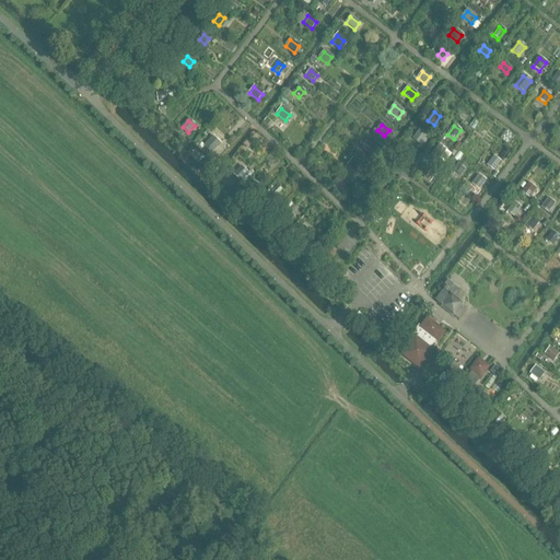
[(413,140),(419,144),(426,137),(419,132),(413,140)]
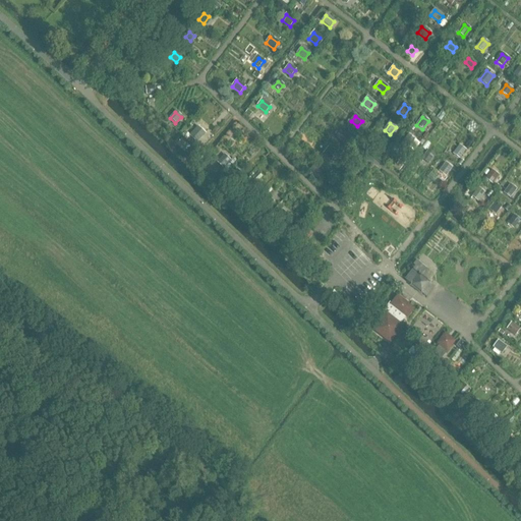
[(190,136),(196,142),(205,133),(198,128),(190,136)]
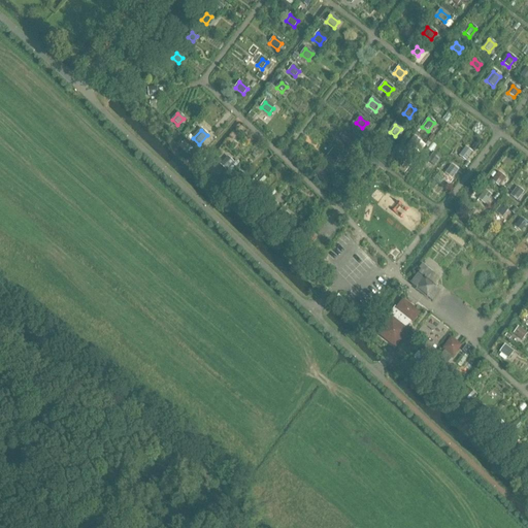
[(414,138),(408,145),(414,150),(420,142),(414,138)]
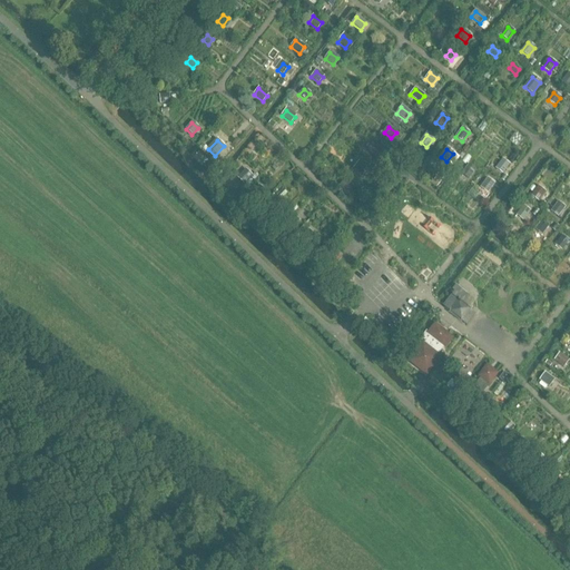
[(495,169),(502,174),(509,165),(503,160),(495,169)]
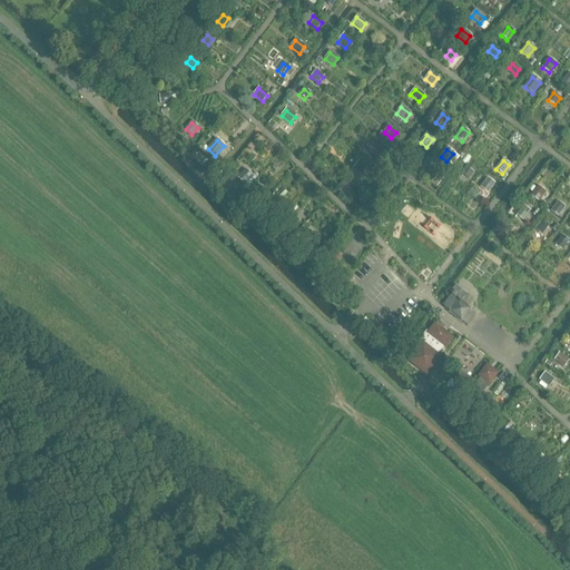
[(354,168),(363,175),(367,169),(359,163),(354,168)]
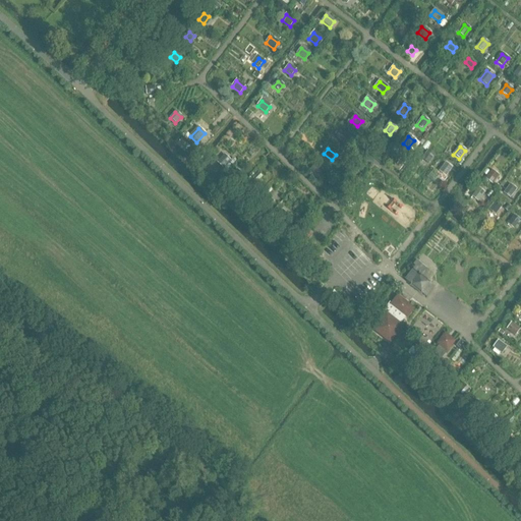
[(422,160),(428,164),(433,156),(428,152),(422,160)]
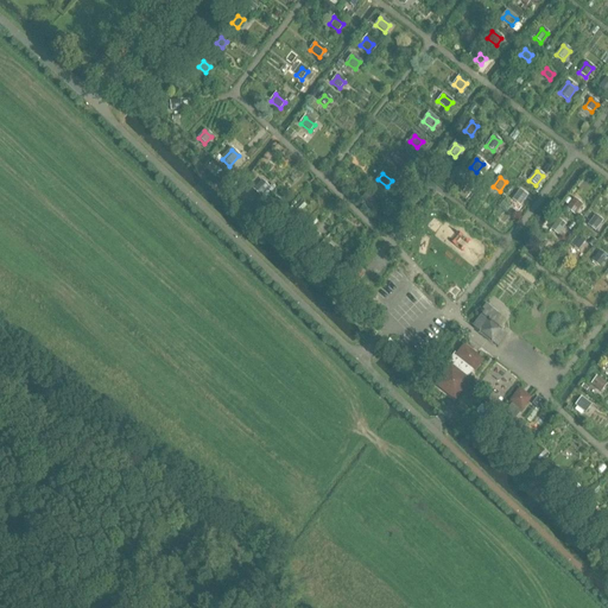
[(254,190),(260,196),(268,188),(261,182),(254,190)]
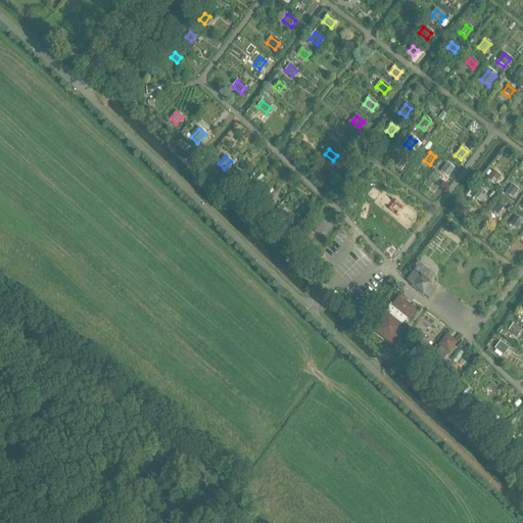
[(441,173),(446,177),(453,169),(447,164),(441,173)]
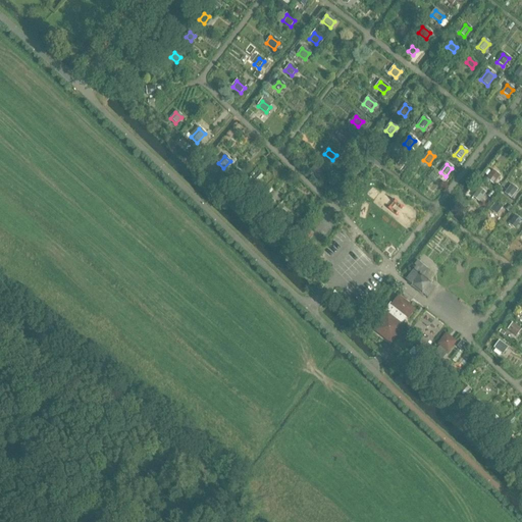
[(311,170),(319,176),(323,171),(315,165),(311,170)]
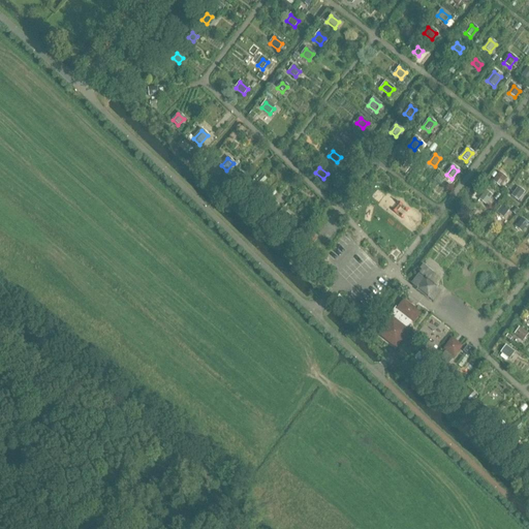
[(235,179),(240,184),(246,178),(241,174),(235,179)]
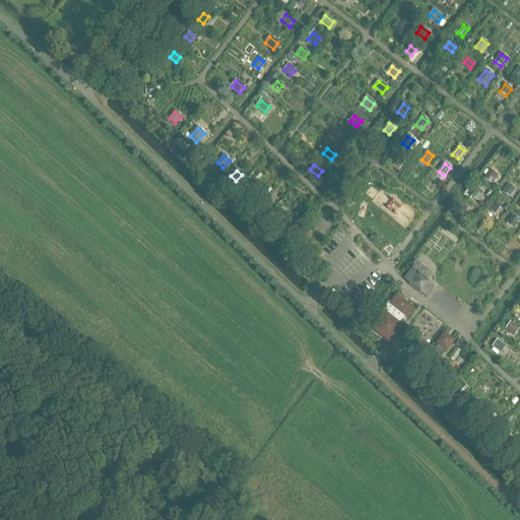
[(492,171),(484,179),(491,184),(497,175),(492,171)]
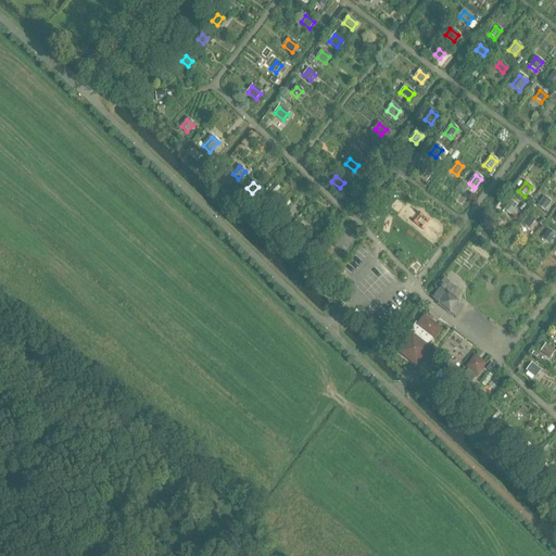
[(263,203),(268,209),(274,203),(267,198),(263,203)]
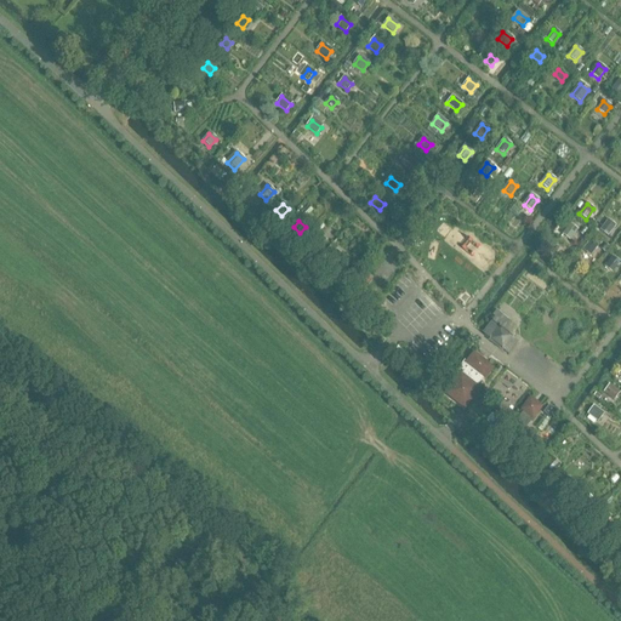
[(600,231),(608,235),(615,226),(608,221),(600,231)]
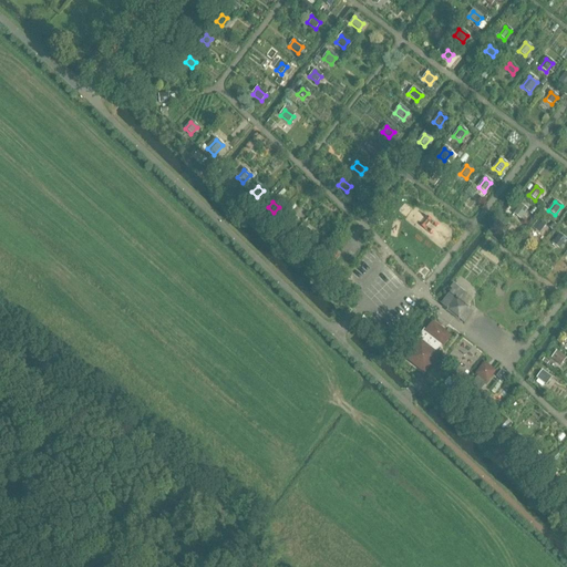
[(514,215),(519,219),(526,210),(521,206),(514,215)]
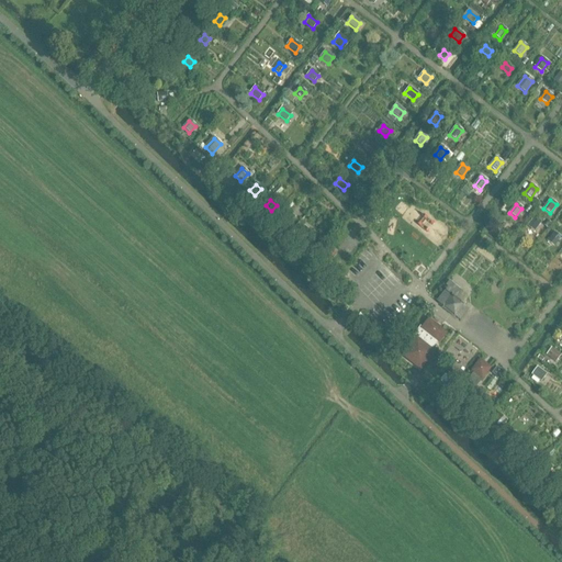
[(281,221),(287,226),(294,218),(289,213),(281,221)]
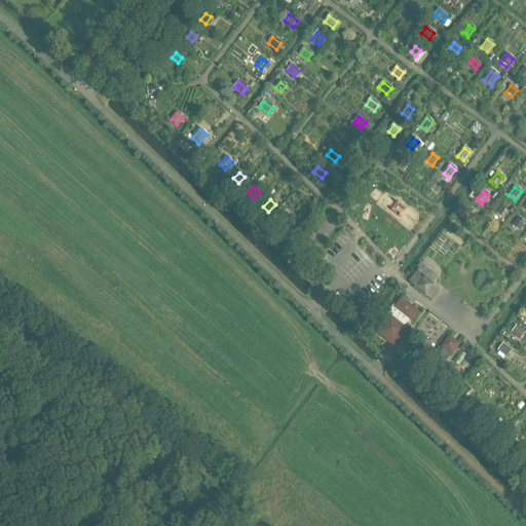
[(494,213),(499,217),(506,209),(500,204),(494,213)]
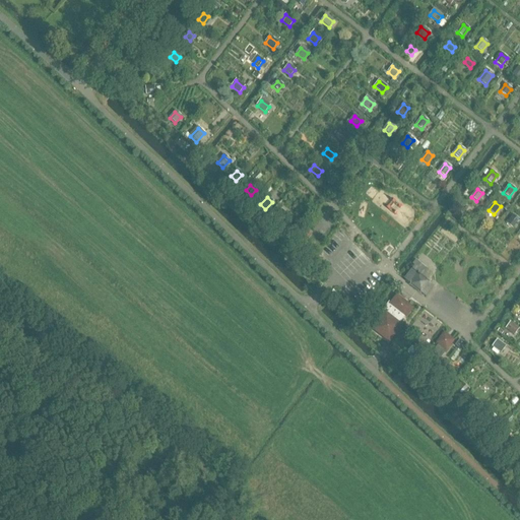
[(275,218),(280,223),(287,215),(282,210),(275,218)]
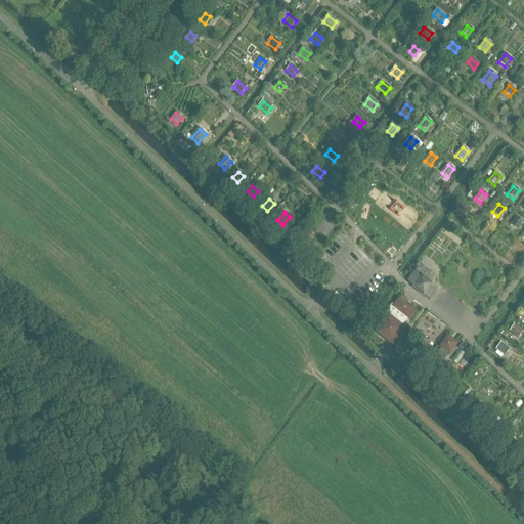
[(511,225),(516,230),(522,222),(517,218),(511,225)]
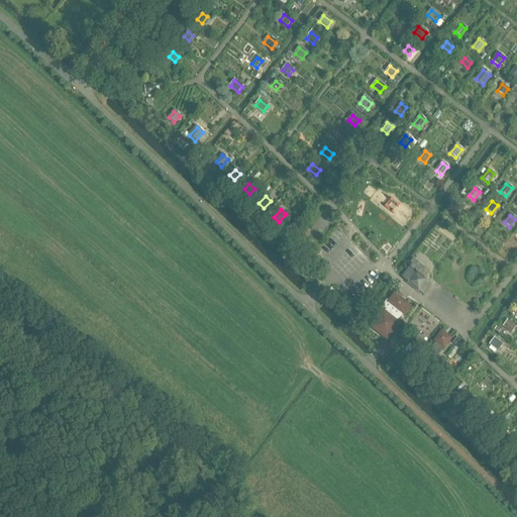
[(415,273),(424,281),(431,272),(413,259),(409,264),(411,266),(401,278),(407,283),(415,273)]
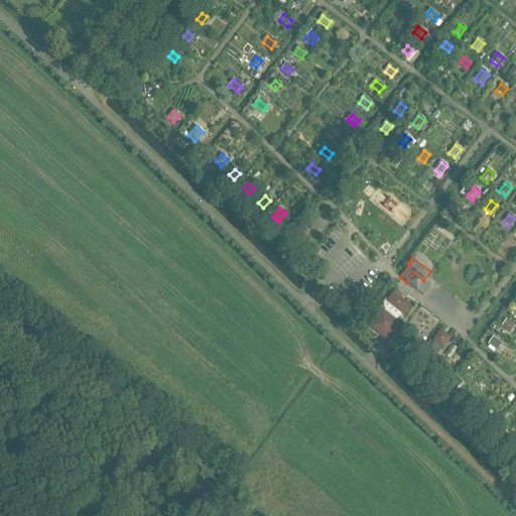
[(406,282),(406,283),(417,291),(418,291),(422,294),(429,284),(423,280),(414,272),(406,282)]
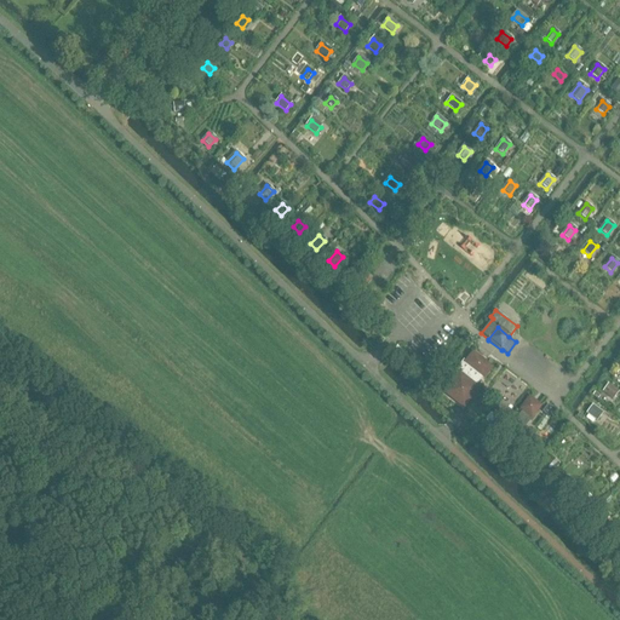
[(445,394),(464,408),(478,389),(475,386),(482,377),(484,378),(492,368),(472,354),(465,362),(464,361),(455,372),(459,375),(445,394)]
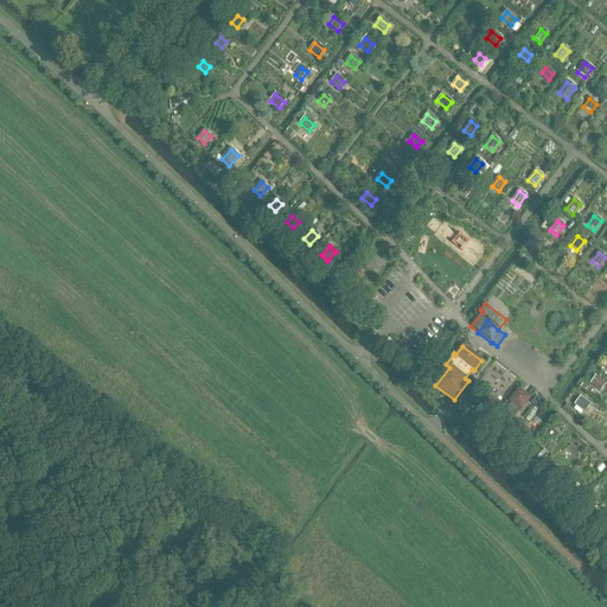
[(590,384),(600,391),(605,384),(595,377),(590,384)]
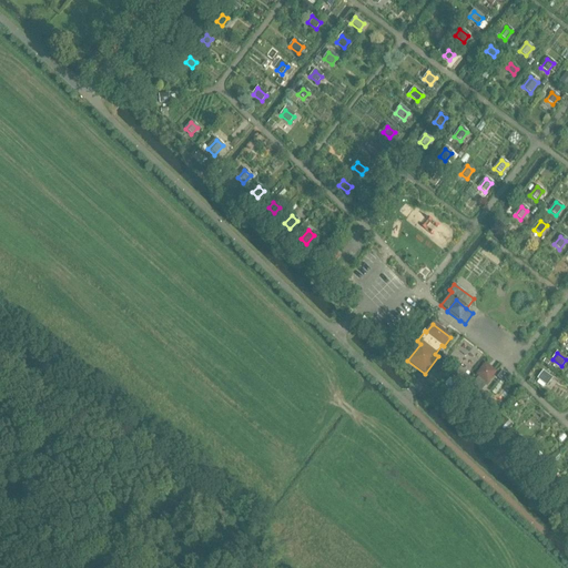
[(476,375),(487,384),(496,373),(485,364),(476,375)]
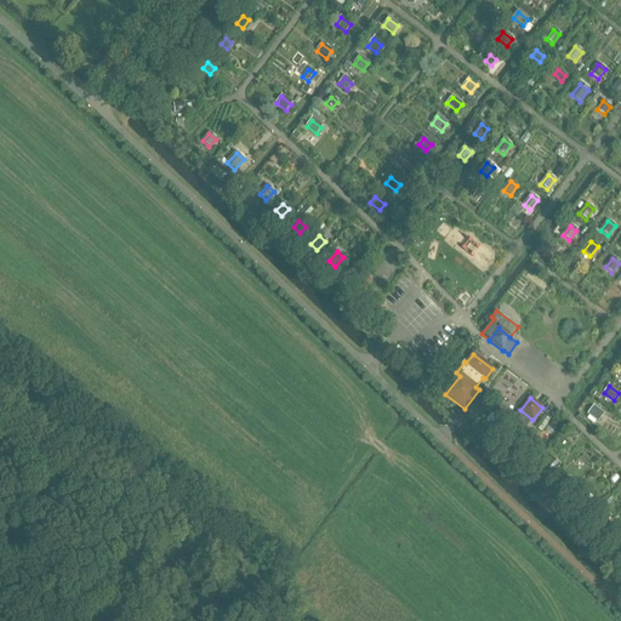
[(550,408),(545,414),(552,420),(557,414),(550,408)]
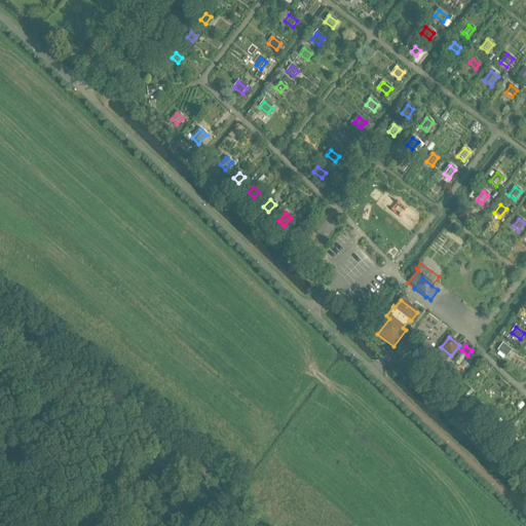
[(498,350),(506,357),(511,351),(502,345),(498,350)]
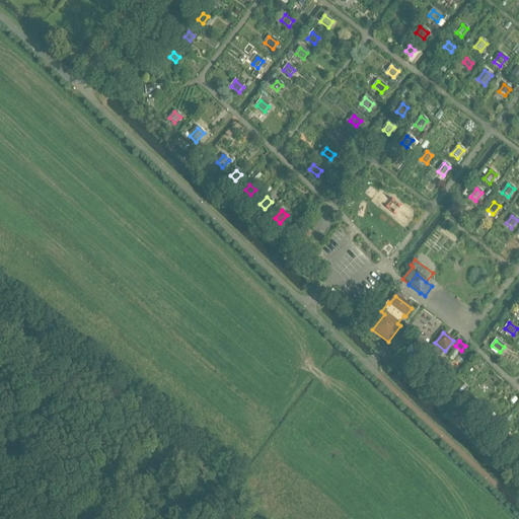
[(460,384),(453,391),(458,396),(465,389),(460,384)]
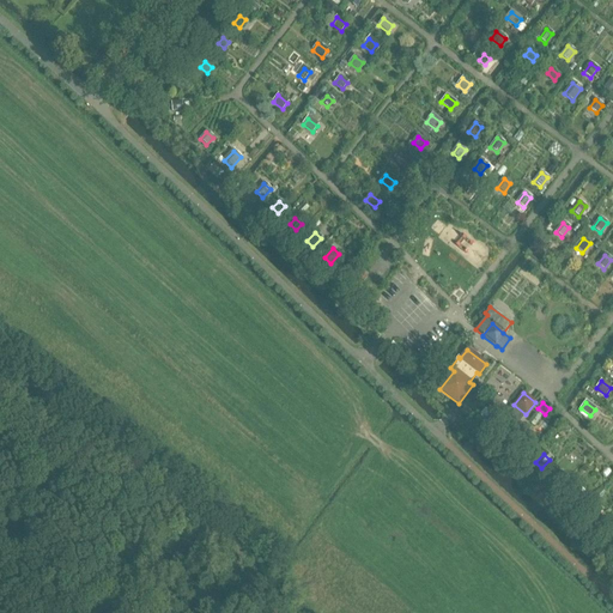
[(554,479),(562,486),(566,481),(559,474),(554,479)]
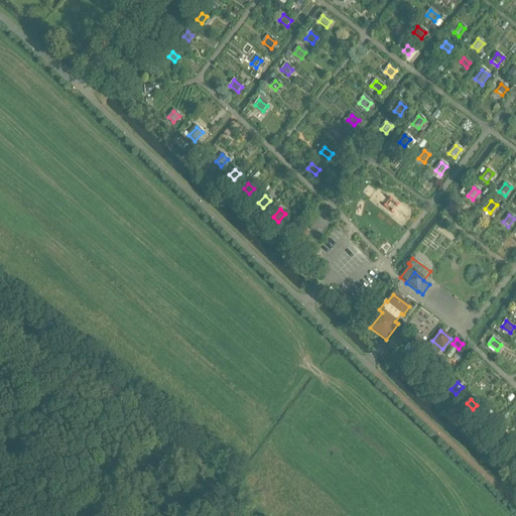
[(480,417),(485,422),(492,415),(487,410),(480,417)]
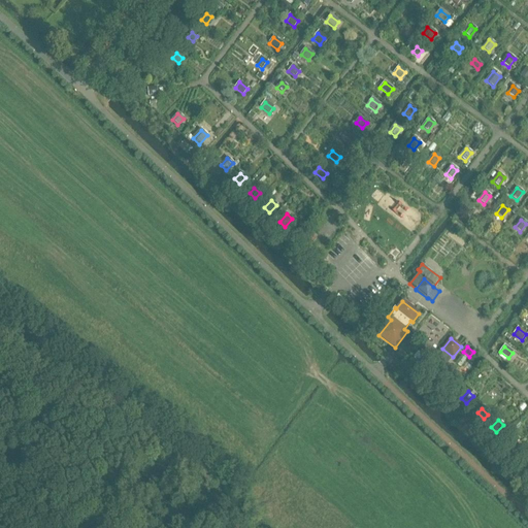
[(514,434),(506,442),(512,447),(519,439),(514,434)]
